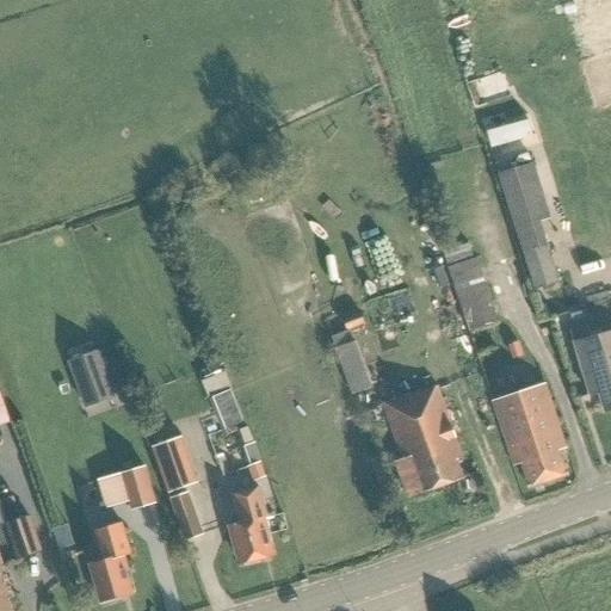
[(498,174),(516,228),(547,218),(530,164),(498,174)]
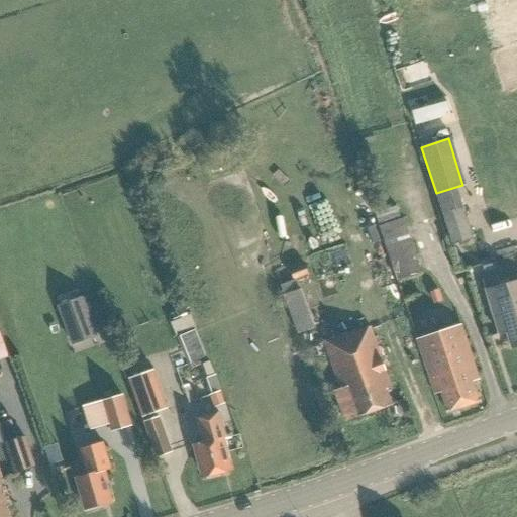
[(400,217),(396,205),(373,213),(397,281),(421,273),(420,269),(402,217),(400,217)]
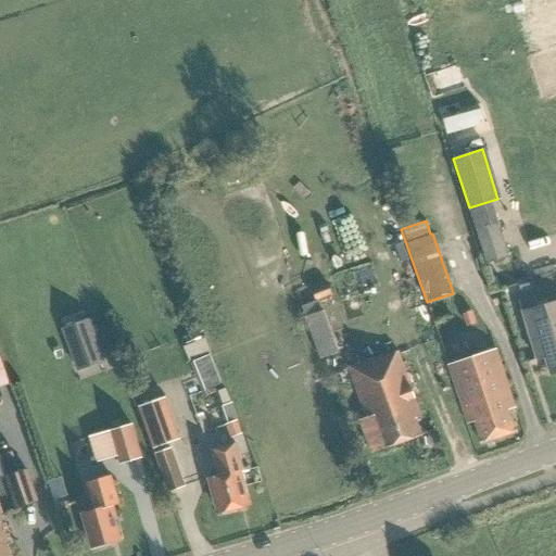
[(487,263),(508,256),(497,223),(477,229),(487,263)]
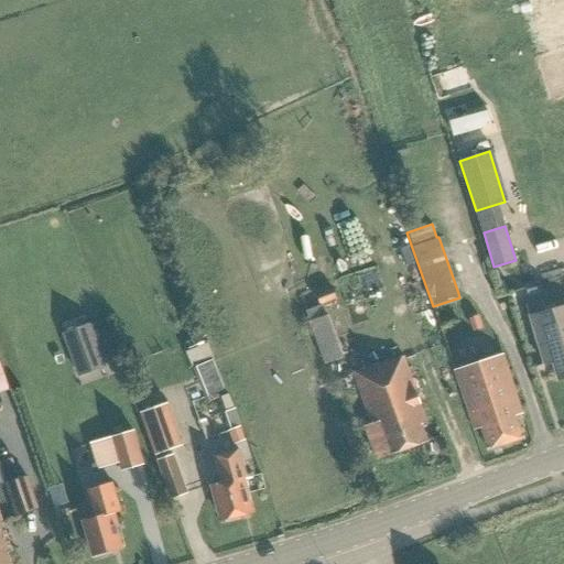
[(337,299),(333,289),(316,295),(320,305),(337,299)]
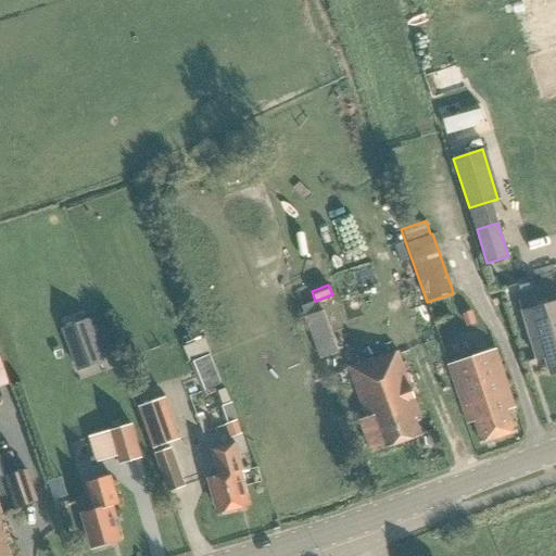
[(337,353),(318,301),(301,307),(319,359),(337,353)]
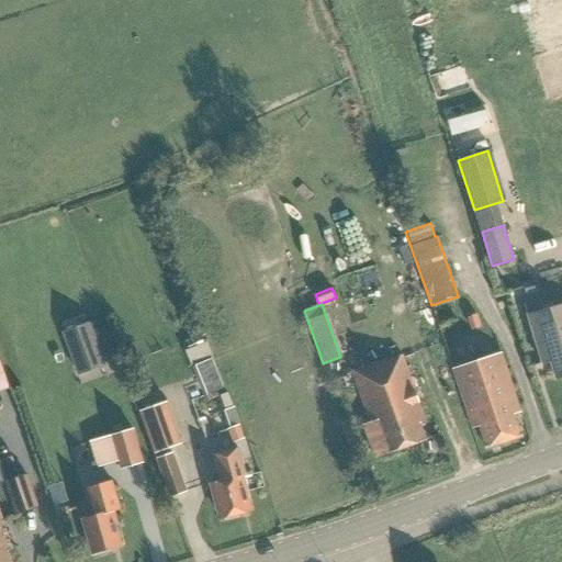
[(561,305),(528,316),(542,364),(550,361),(552,369),(555,379),(561,377),(561,305)]
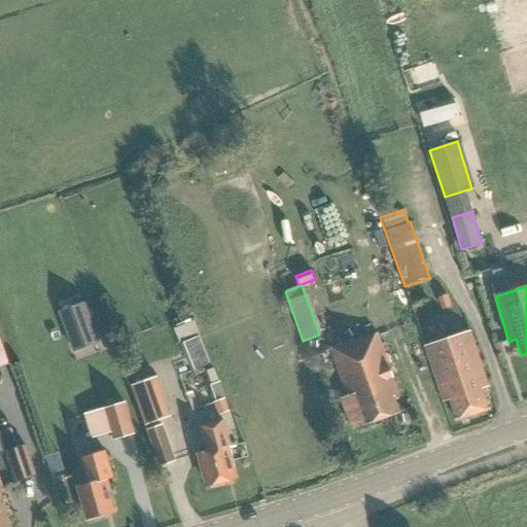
[(438,297),(442,309),(450,307),(447,294),(438,297)]
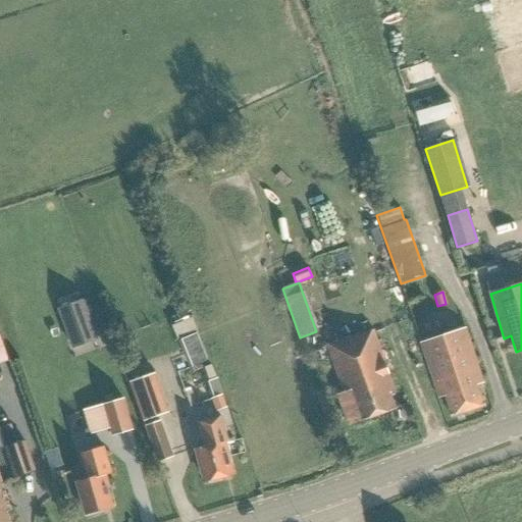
[(59,309),(73,348),(96,340),(82,301),(59,309)]
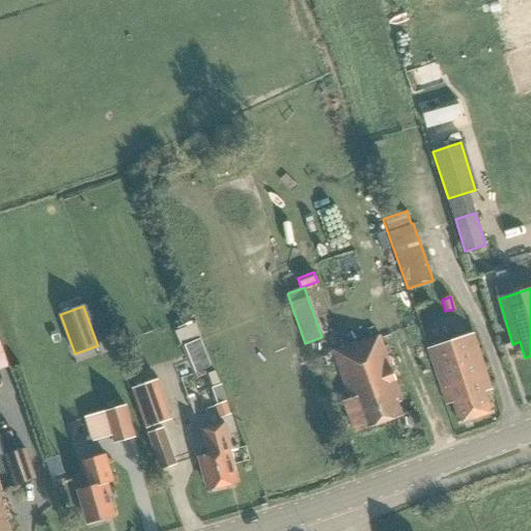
[(492,389),(473,333),(471,334),(427,348),(447,404),(452,402),(459,423),(492,413),(485,392),(492,389)]
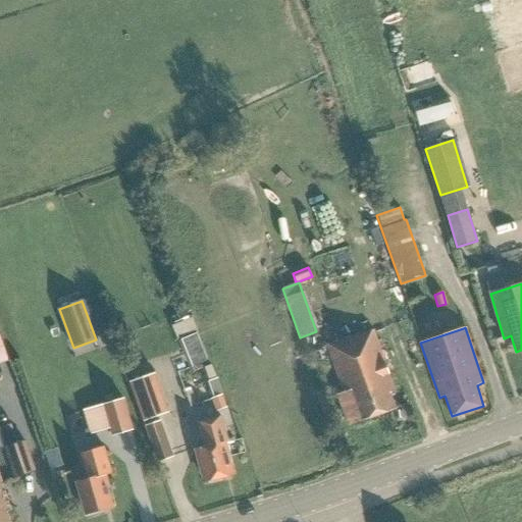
[(360,421),(397,409),(390,390),(394,389),(374,332),(328,348),(344,393),(337,395),(348,425),(360,421)]
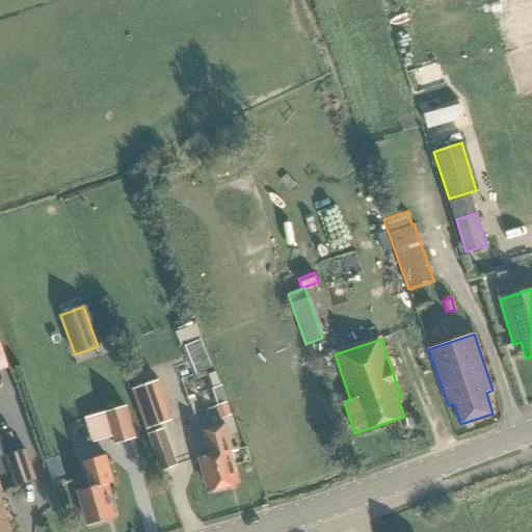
[(212,367),(201,340),(182,347),(184,353),(193,375),(212,367)]
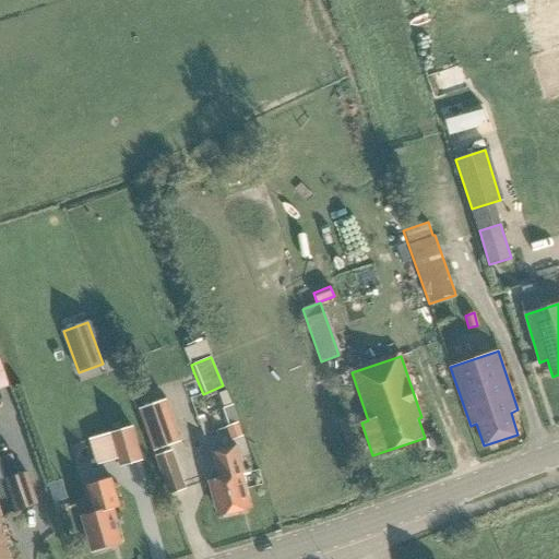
[(0,359),(0,402),(2,402),(0,396),(0,389),(9,387),(0,359)]
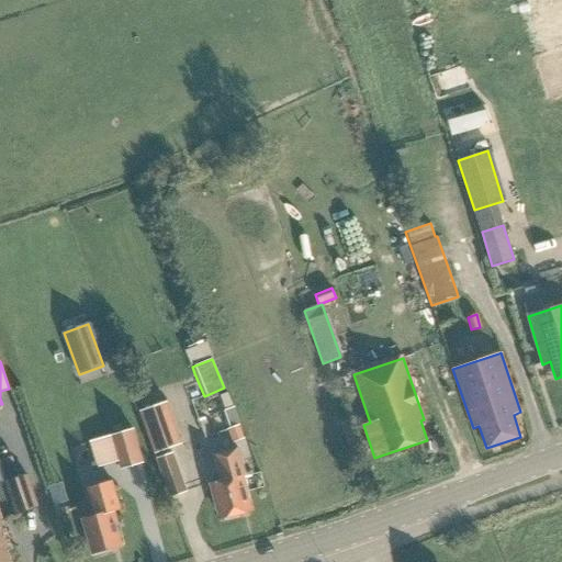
[(186,490),(170,445),(180,441),(167,402),(142,411),(170,495),(186,490)]
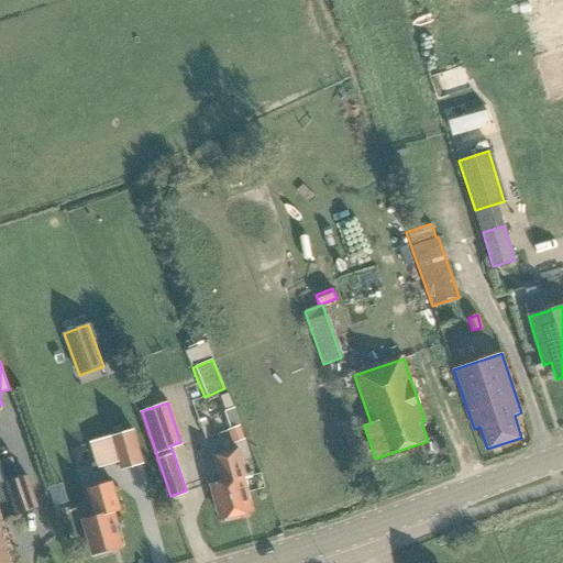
[(227,429),(232,443),(244,439),(239,424),(227,429)]
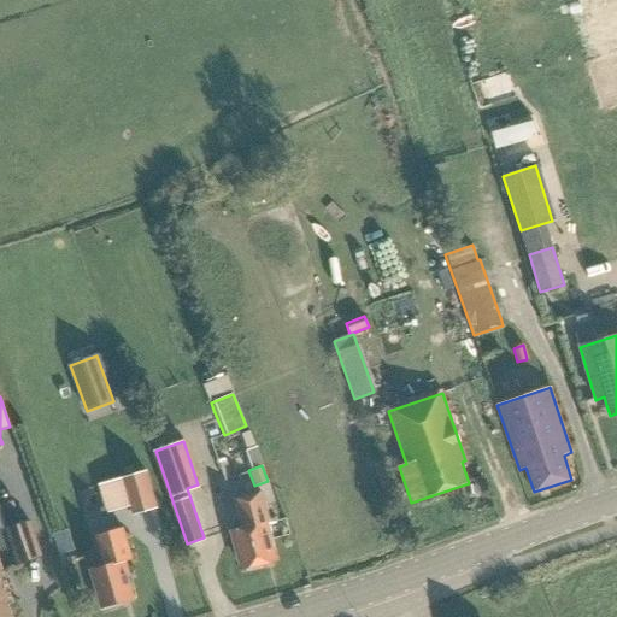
[(146,470),(121,477),(131,515),(157,507),(146,470)]
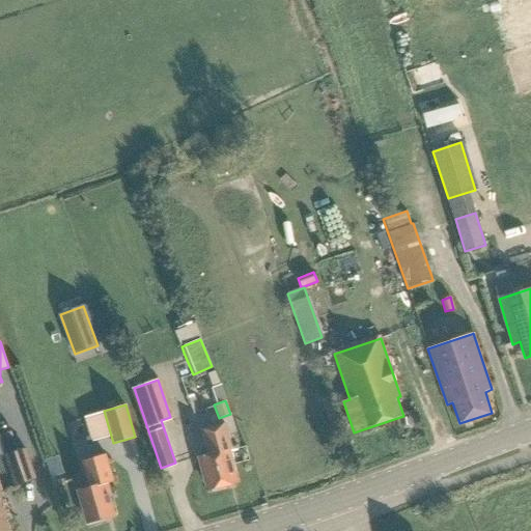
[(231,448),(225,423),(202,429),(208,453),(199,456),(199,458),(203,474),(205,474),(210,488),(206,490),(206,492),(240,482),(239,481),(236,482),(231,464),(232,463),(229,449),(231,448)]
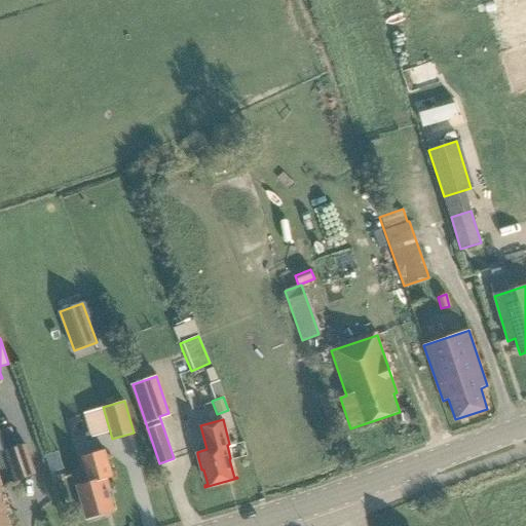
[(17,446),(12,431),(0,435),(0,452),(4,451),(14,481),(36,474),(26,444),(17,446)]
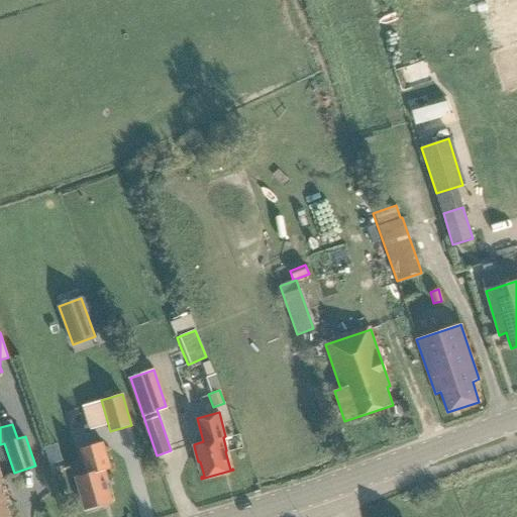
[(109,507),(115,505),(114,503),(115,503),(109,483),(111,482),(108,471),(113,469),(106,445),(105,442),(83,449),(90,475),(79,478),(88,512),(88,513),(109,507)]
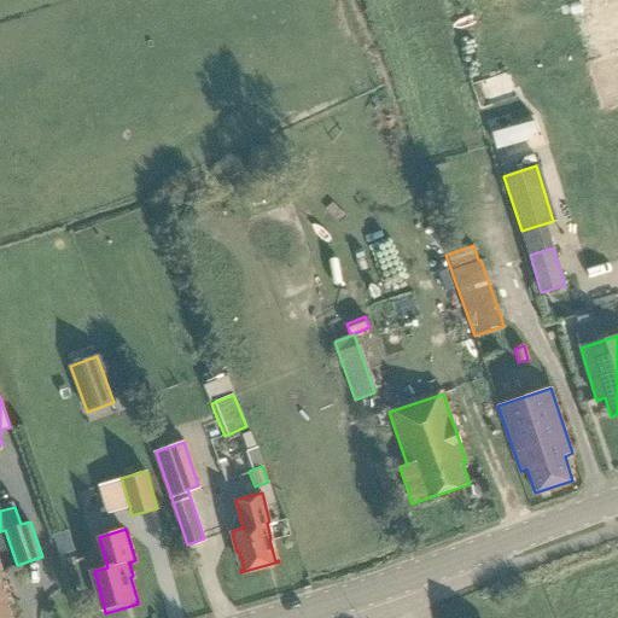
[(63,532),(53,536),(54,538),(60,555),(73,552),(65,531),(63,532)]
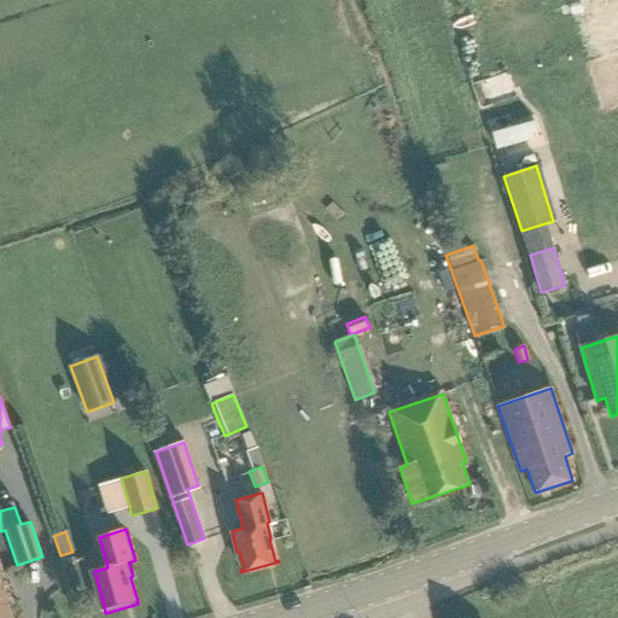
[(0,566),(0,617),(11,617),(9,606),(13,605),(0,566)]
